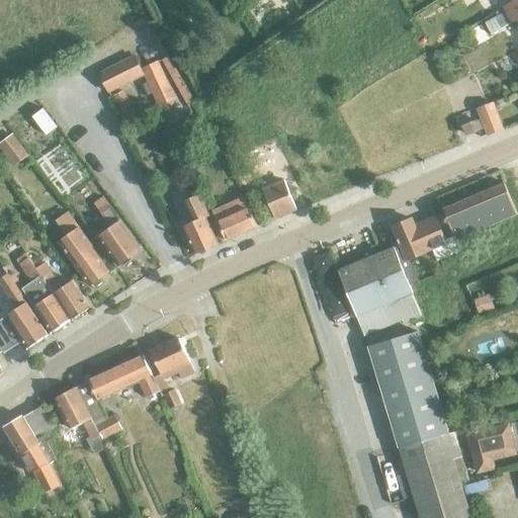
[(505,12),(493,19),(484,24),(491,35),(499,30),(503,28),(516,21),(516,20),(517,18),(517,0),(513,0),(502,7),(505,12)]
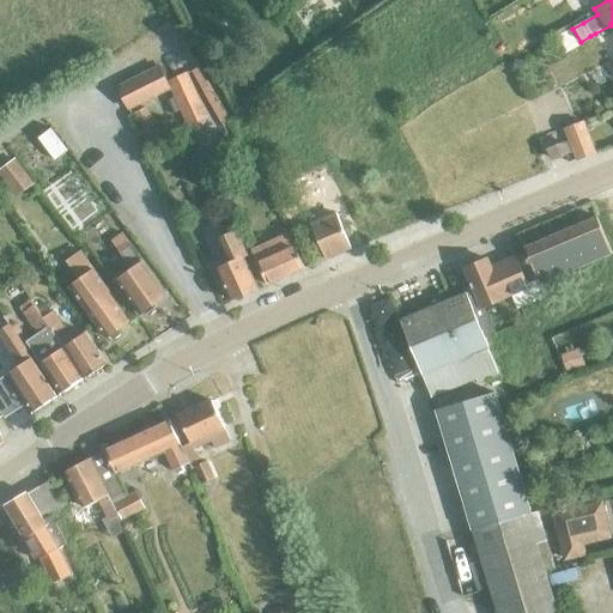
[(563,47),(576,40),(566,19),(553,26),(563,47)]
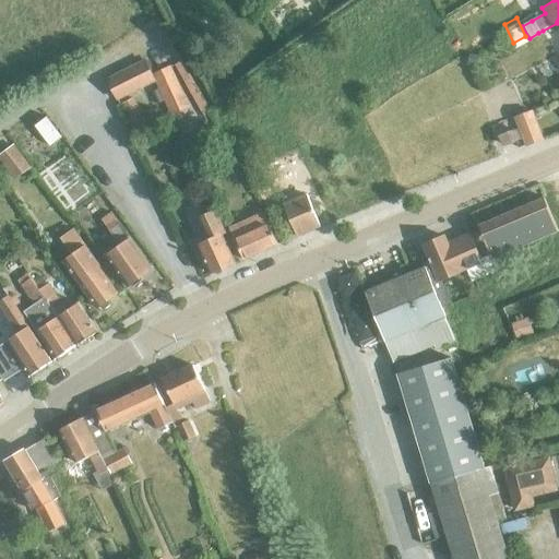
[(470,55),(467,64),(477,67),(479,57),(470,55)]
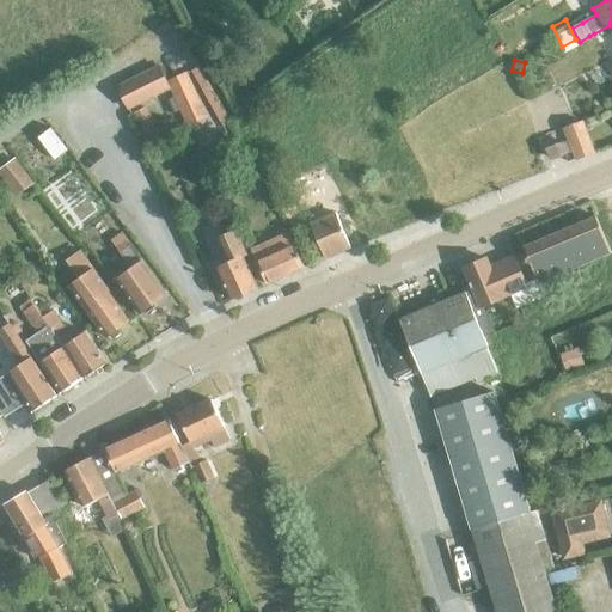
[(158,66),(115,87),(126,110),(169,90),(165,81),(158,66)]
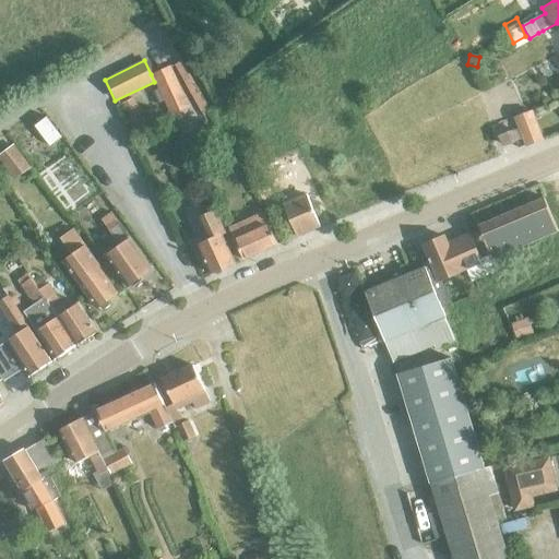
[(179,61),(173,64),(200,113),(206,109),(179,61)]
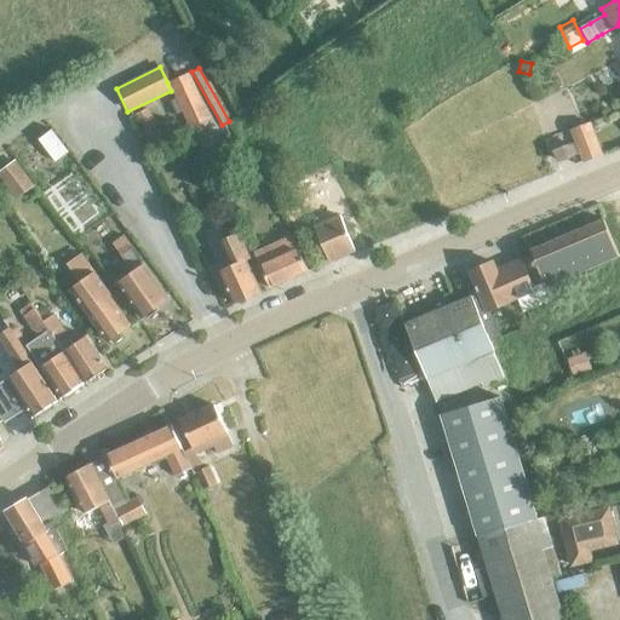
[(606,73),(597,76),(603,87),(612,82),(606,73)]
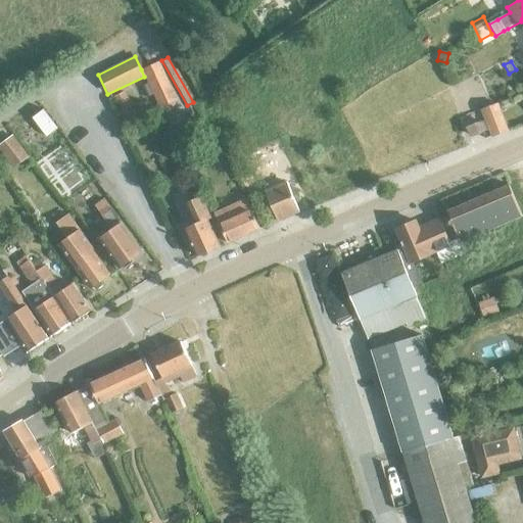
[(157,62),(141,69),(144,77),(158,107),(175,100),(157,62)]
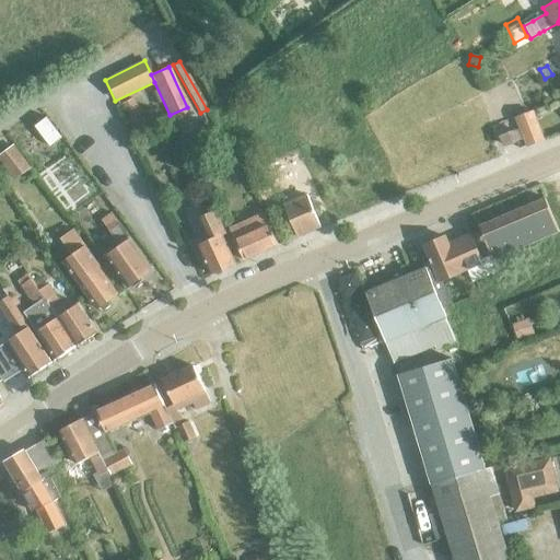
[(119,105),(135,135),(147,129),(132,98),(119,105)]
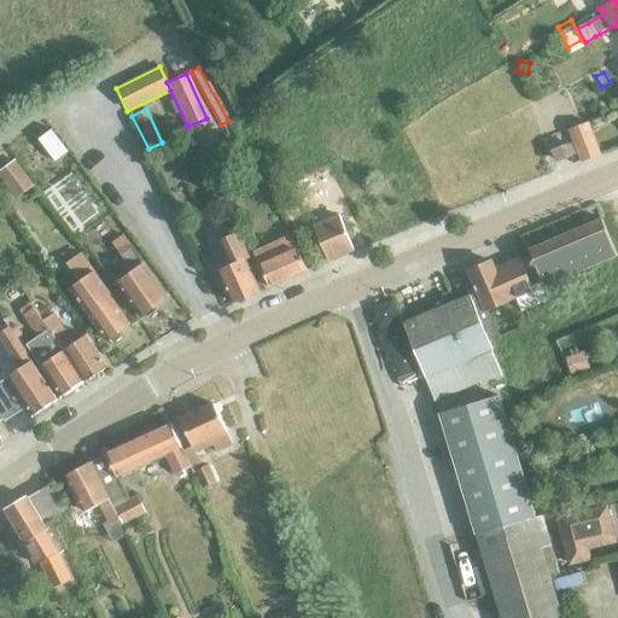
[(28,141),(52,132),(44,112),(19,122),(28,141)]
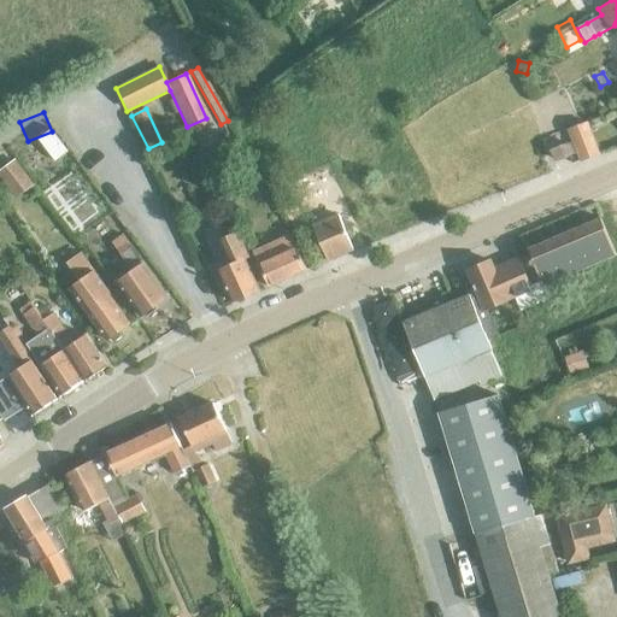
[(580,160),(598,154),(586,123),(568,130),(580,160)]
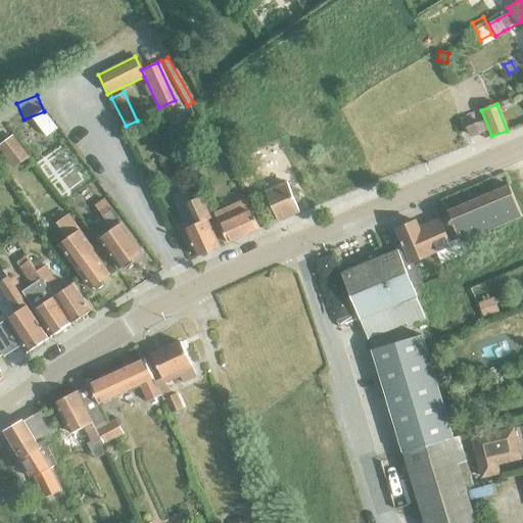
[(464,115),(467,127),(482,122),(480,111),(464,115)]
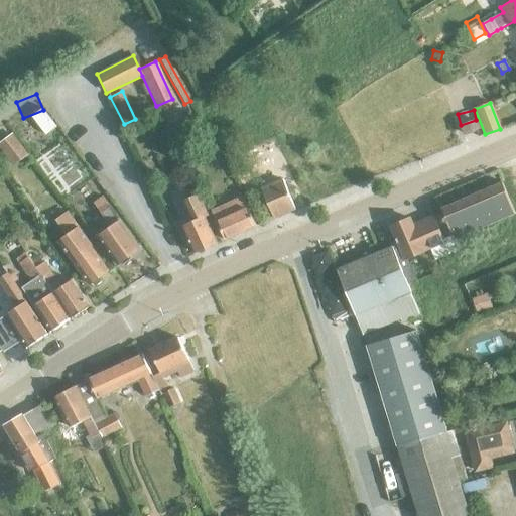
[(475,121),(461,127),(464,134),(478,129),(475,121)]
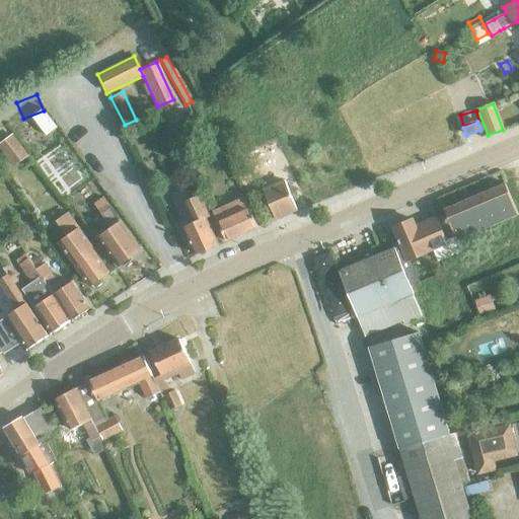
[(0,147),(13,165),(26,155),(12,136),(0,144),(0,147)]
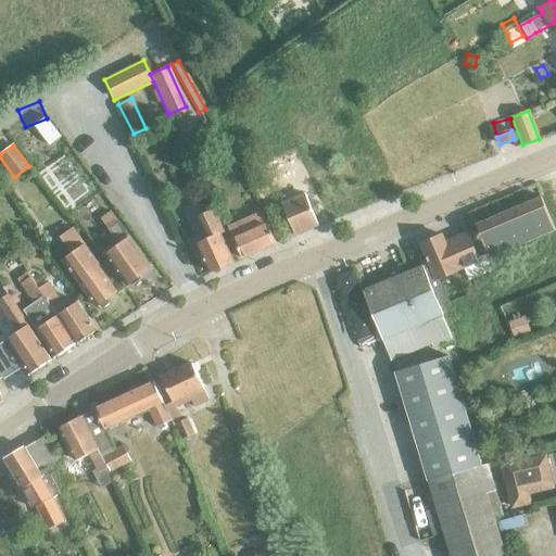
[(294,235),(317,225),(304,193),(281,203),(294,235)]
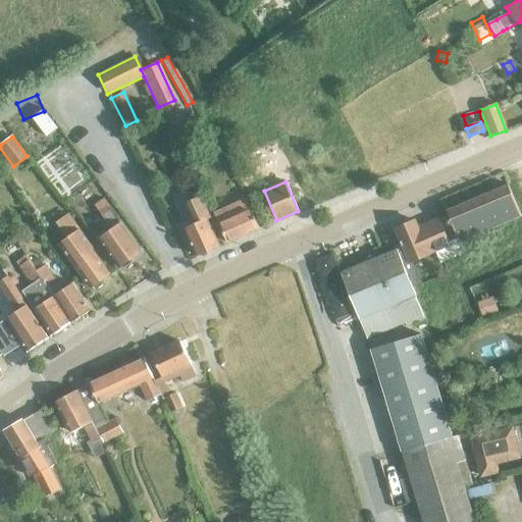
[(403,248),(397,251),(411,289),(421,283),(411,262),(434,252),(437,259),(471,244),(469,239),(520,216),(508,186),(447,211),(449,217),(438,221),(438,219),(417,228),(414,220),(394,229),(403,248)]
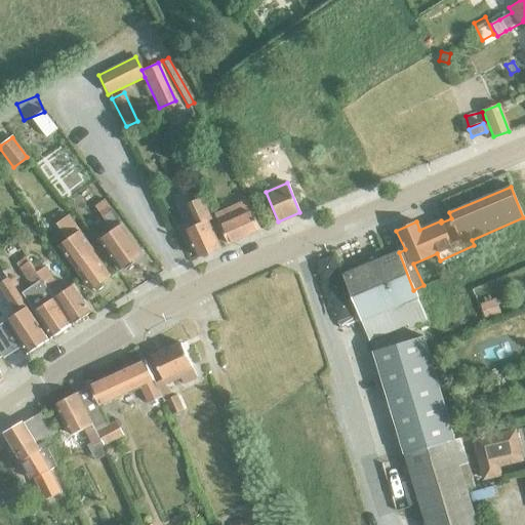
[(198,257),(219,247),(207,220),(211,218),(201,197),(189,203),(198,224),(186,230),(198,257)]
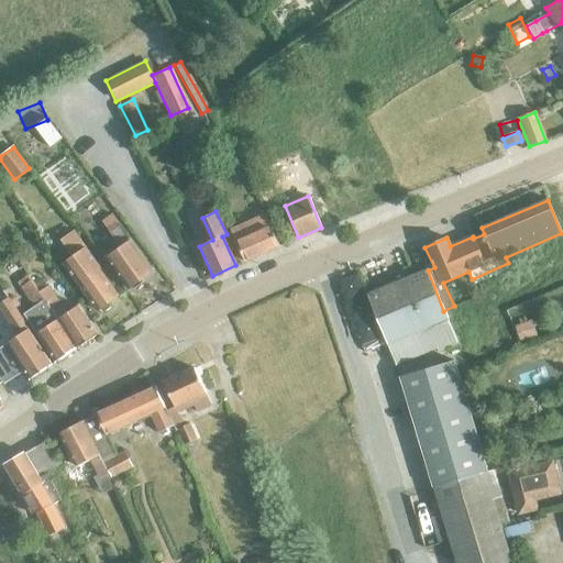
[(153,272),(120,224),(111,213),(101,220),(120,246),(106,256),(129,288),(153,272)]
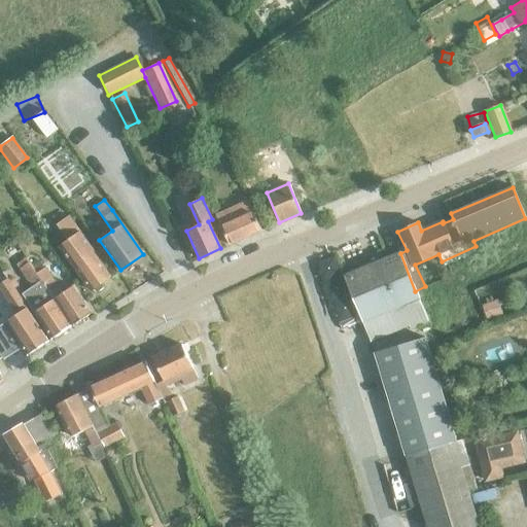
[(230,244),(261,230),(248,202),(221,214),(221,215),(216,217),(230,244)]
